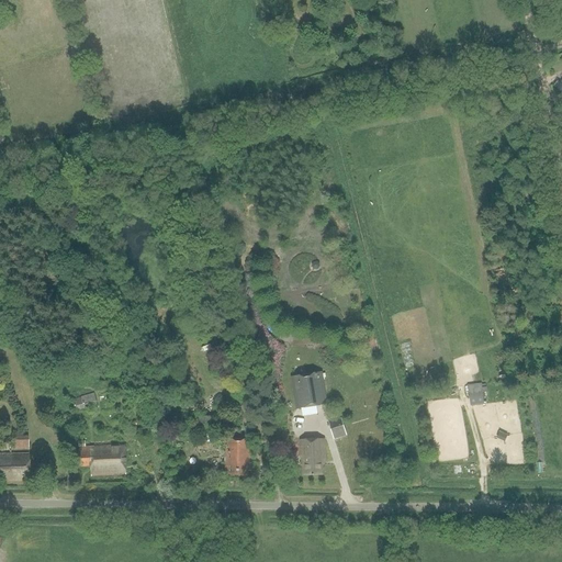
[(328,405),(323,372),(292,377),(296,409),(328,405)]
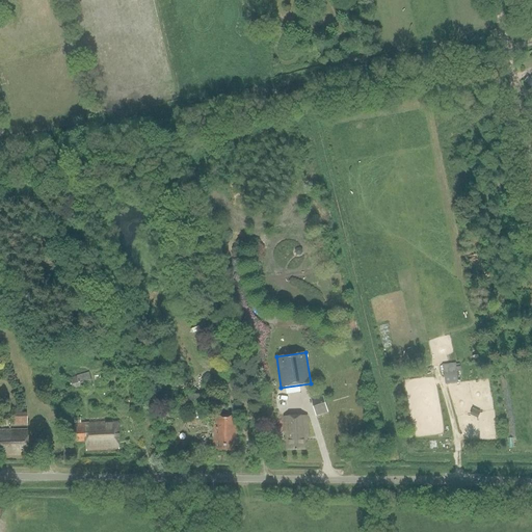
[(444,366),(445,376),(459,374),(458,365),(444,366)]
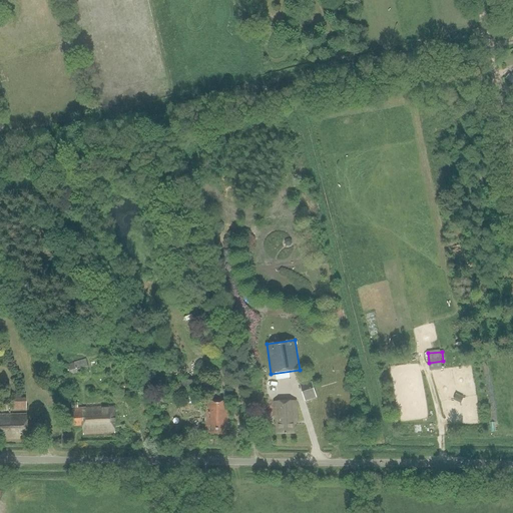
[(86,360),(66,366),(69,376),(88,370),(86,360)]
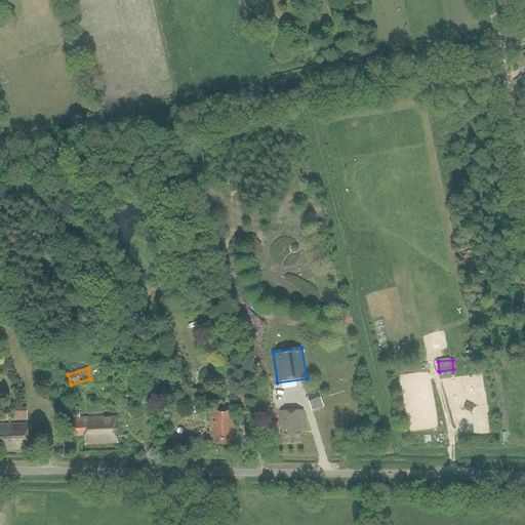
[(188,388),(187,406),(188,406),(188,410),(196,410),(196,406),(197,406),(198,389),(188,388)]
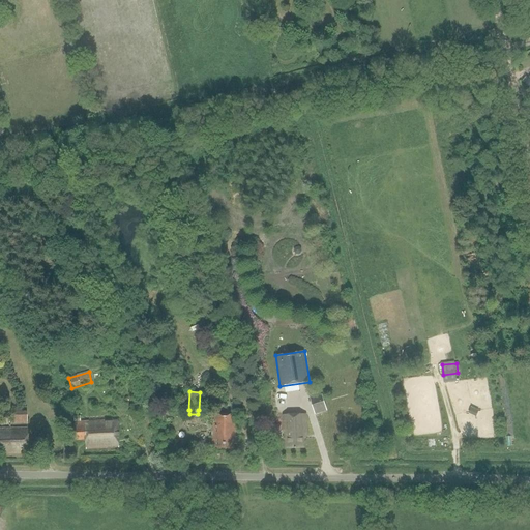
[(310,398),(315,414),(327,411),(322,393),(310,398)]
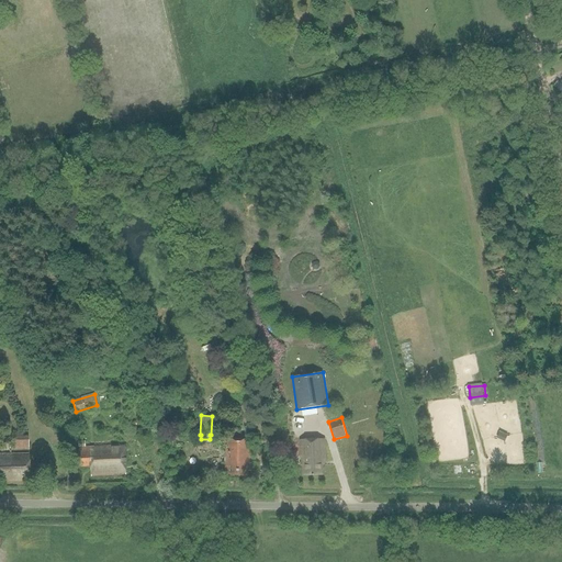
[(11,431),(11,450),(29,450),(29,430),(11,431)]
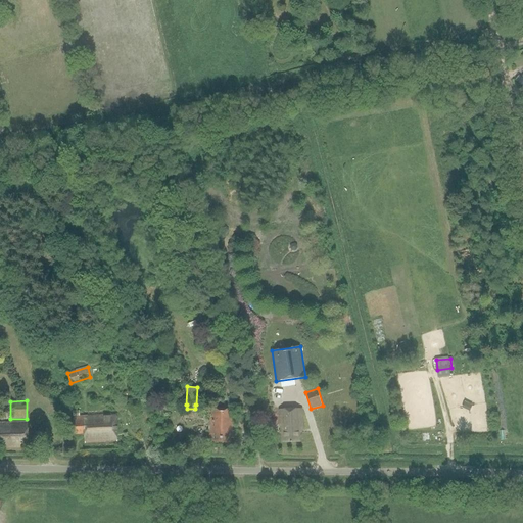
[(224,411),(210,411),(209,439),(214,439),(215,443),(231,443),(231,440),(235,440),(235,431),(232,431),(232,425),(235,425),(235,409),(224,409),(224,411)]
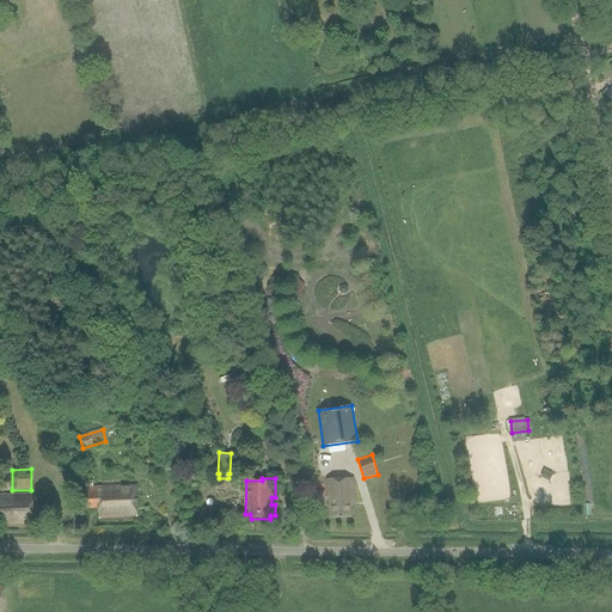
[(330,519),(352,519),(352,508),(353,508),(353,503),(354,503),(354,479),(328,481),(329,508),(330,508),(330,519)]
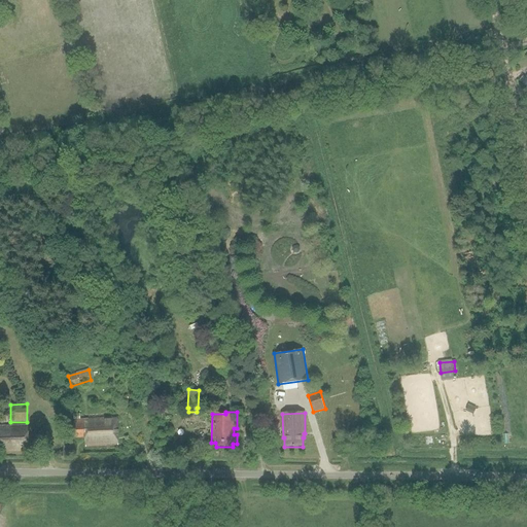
[(119,447),(117,419),(117,416),(80,419),(79,414),(74,414),(75,440),(85,440),(85,449),(119,447)]
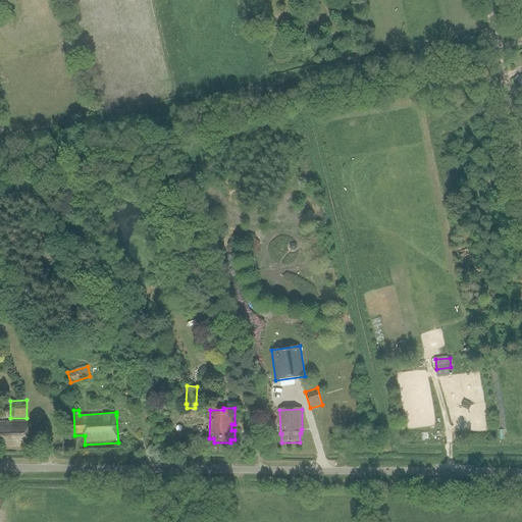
[(0,445),(27,445),(27,423),(0,423),(0,445)]
